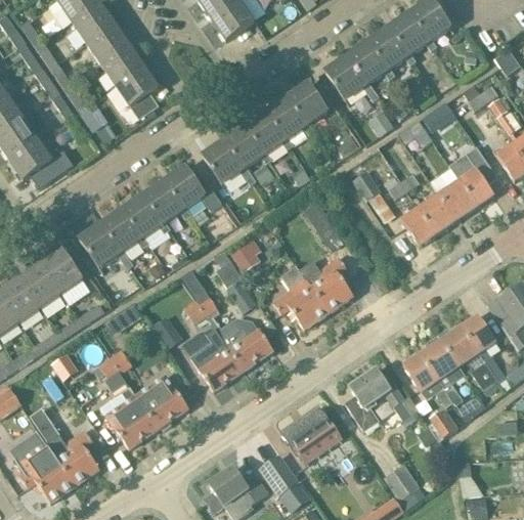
[(58,0),(57,1),(72,23),(100,3),(98,0),(58,0)]
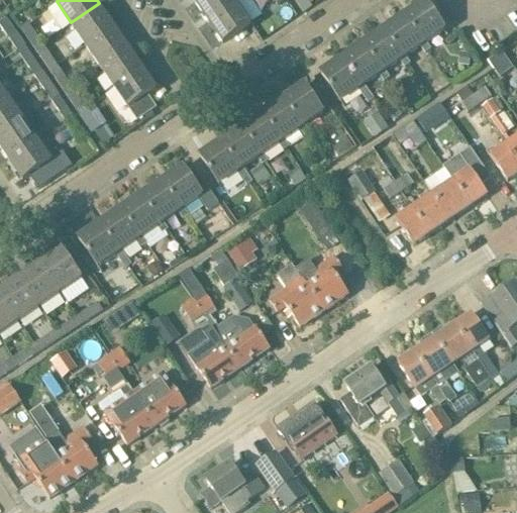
[(195,0),(208,19),(236,0),(195,0)]
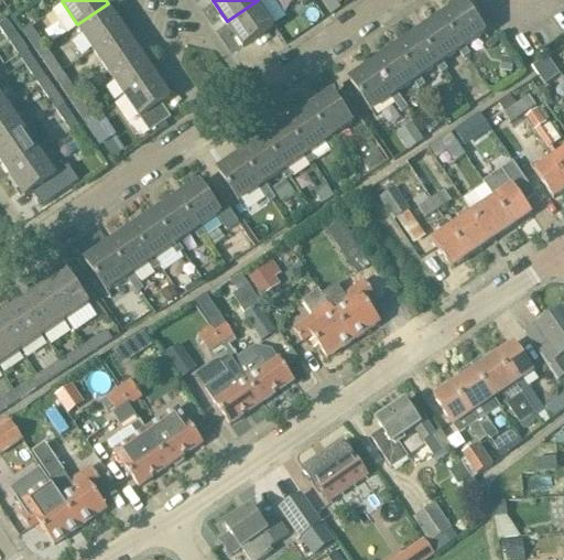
[(258,0),(227,21),(242,43),(273,22),(258,0)]
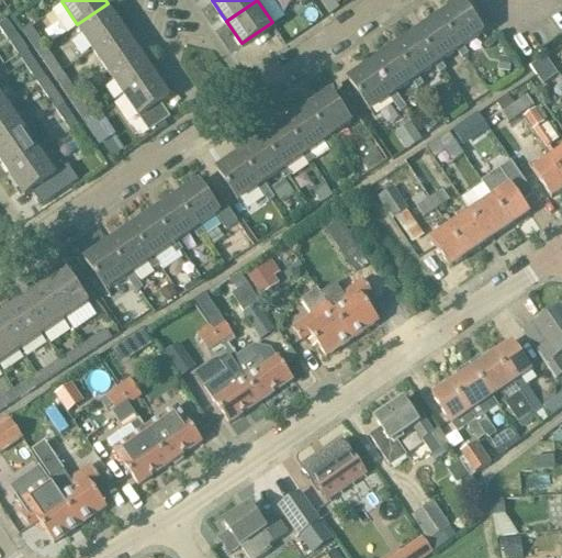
[(459,0),(436,15),(457,46),(462,55),(468,51),(462,43),(482,29),(462,0),(459,0)]
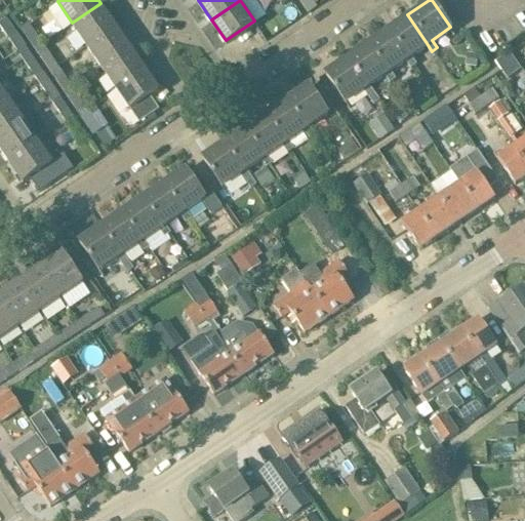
[(101,3),(72,23),(86,43),(115,24),(101,3)]
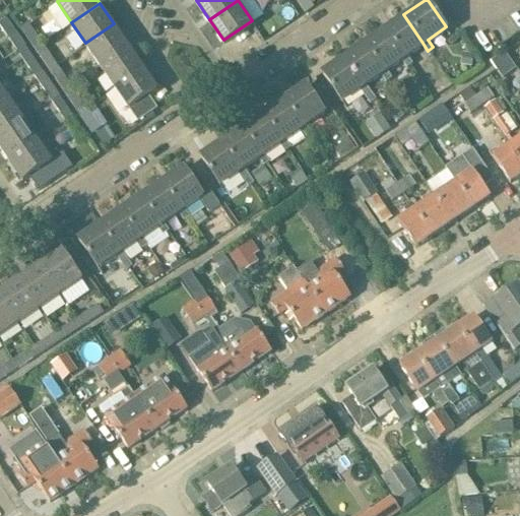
[(423,43),(403,14),(383,29),(402,57),(407,65),(412,61),(407,54),(423,43)]
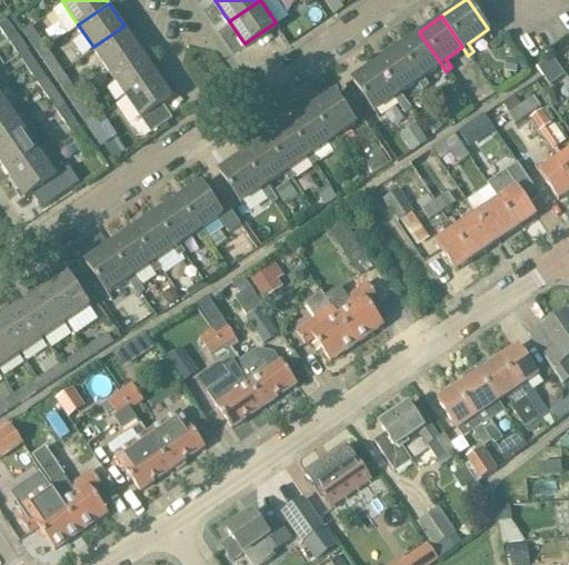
[(32,21),(22,28),(39,51),(48,46),(47,45),(58,37),(49,23),(38,31),(32,21)]
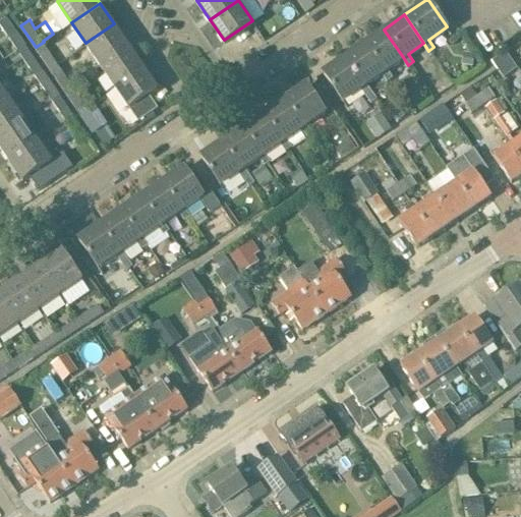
[(114,23),(85,43),(100,64),(128,45),(114,23)]
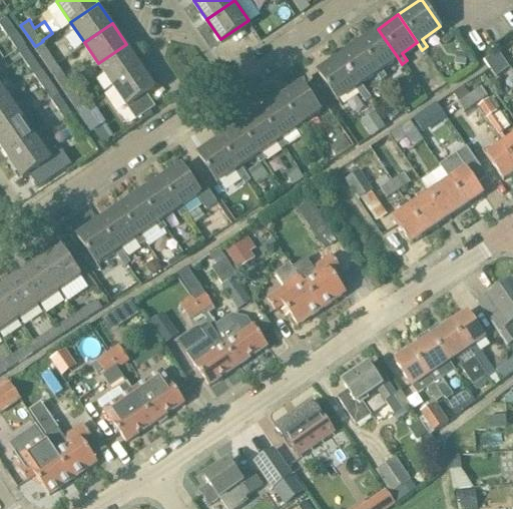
[(16,28),(8,33),(18,48),(23,54),(30,49),(16,28)]
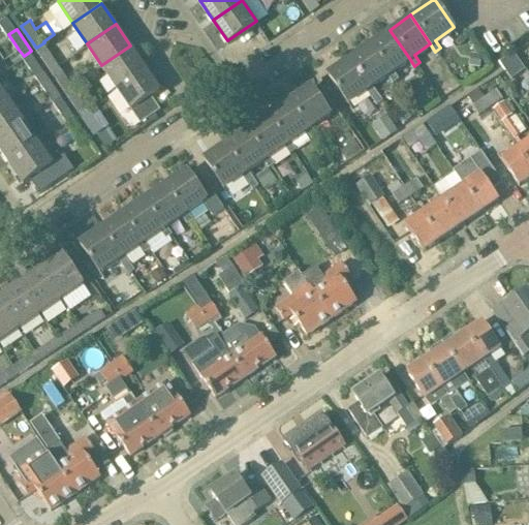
[(409,58),(390,30),(368,44),(387,72),(394,81),(399,76),(393,69),(409,58)]
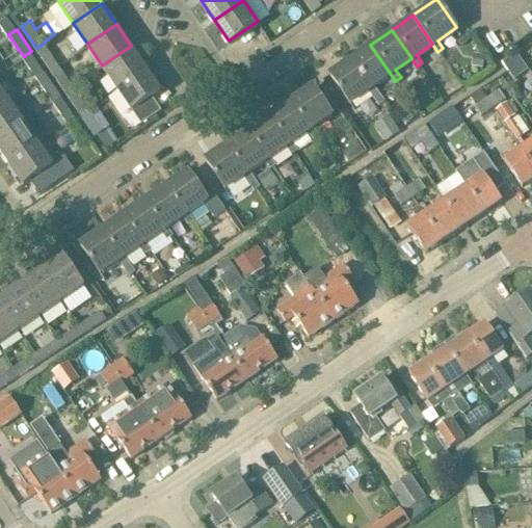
[(45,43),(36,48),(51,70),(59,63),(45,43)]
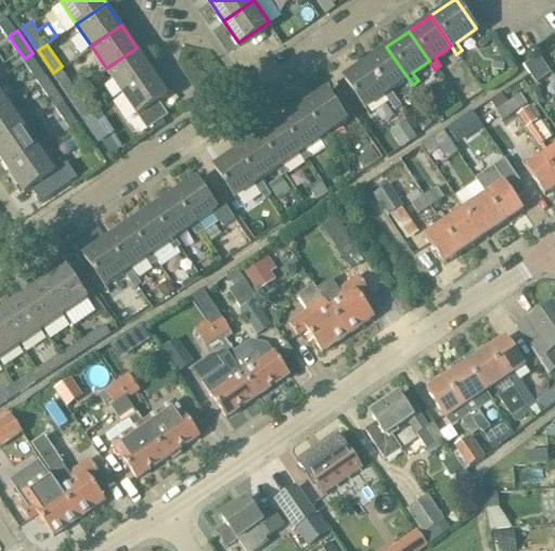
[(407,76),(386,47),(364,62),(385,91),(390,100),(396,95),(390,88),(407,76)]
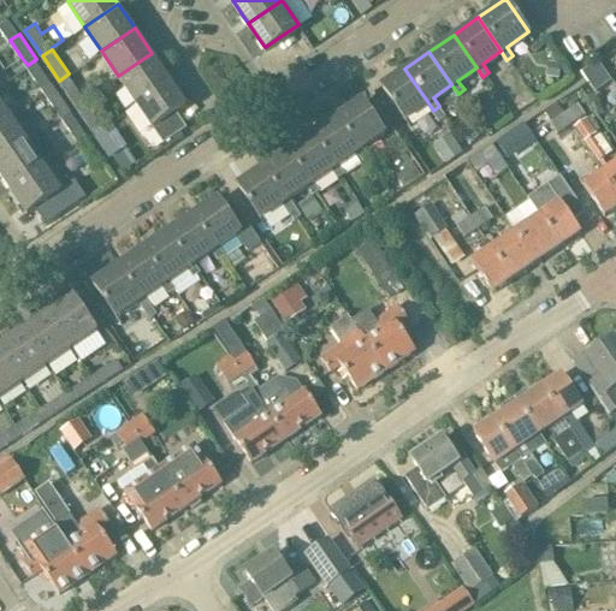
[(152,53),(118,76),(135,101),(169,78),(152,53)]
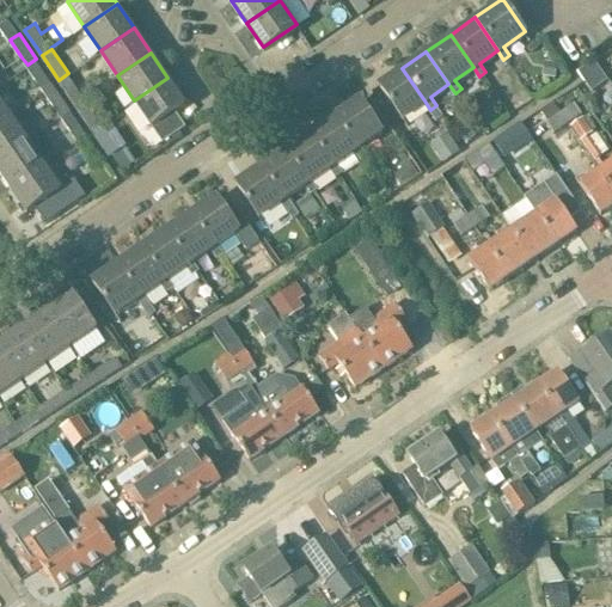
[(544,71),(556,73),(557,60),(545,57),(544,71)]
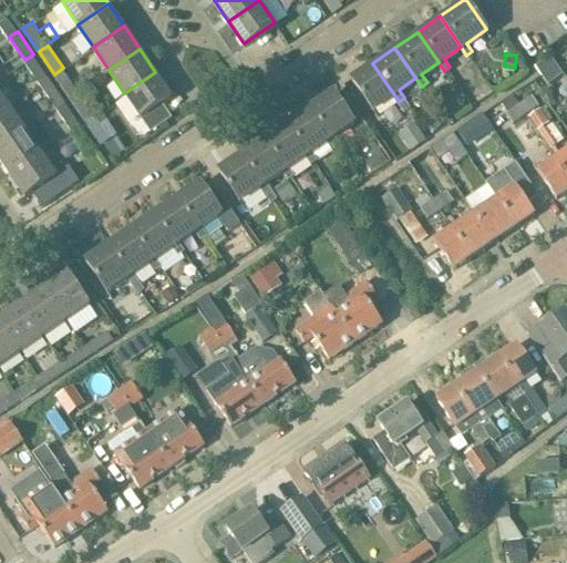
[(33,54),(26,60),(41,83),(49,78),(33,54)]
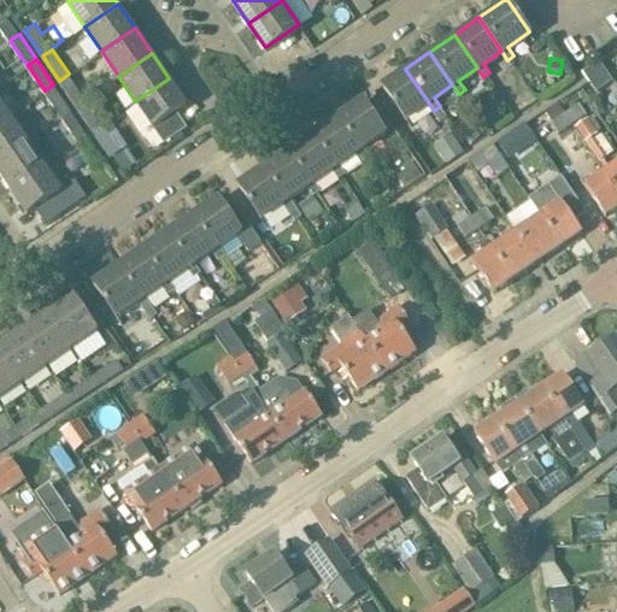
[(599,60),(582,72),(595,92),(612,80),(599,60)]
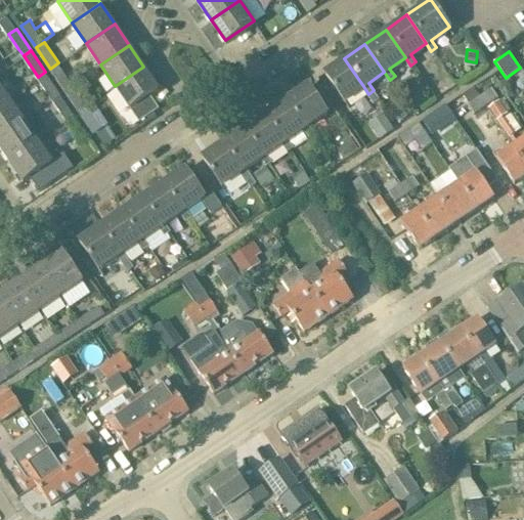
[(363,86),(344,58),(324,72),(344,100),(363,86)]
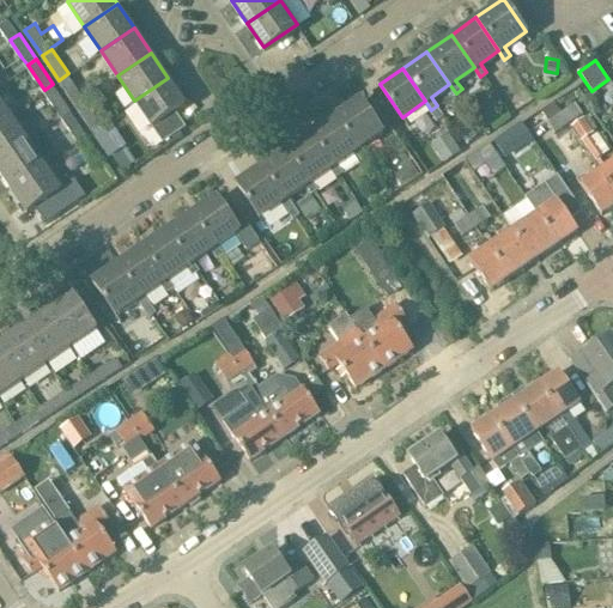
[(68,73),(59,80),(76,104),(85,98),(68,73)]
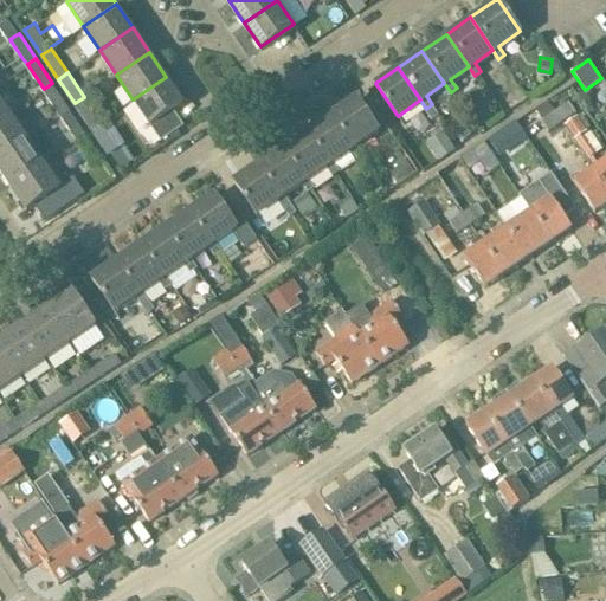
[(166,77),(133,99),(161,140),(184,123),(173,108),(184,102),(166,77)]
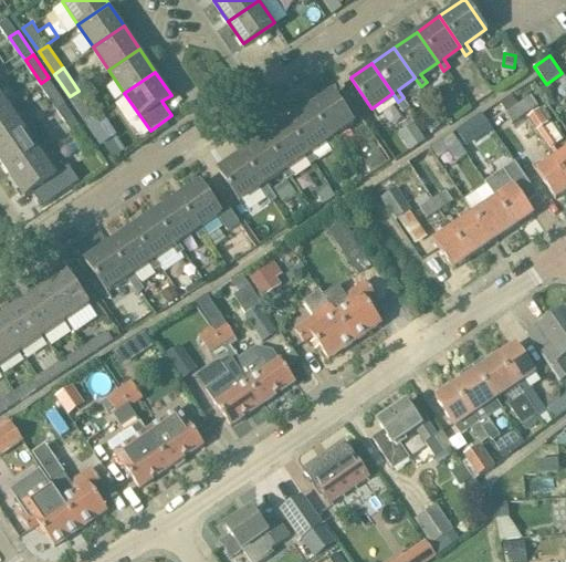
[(49,77),(41,83),(56,106),(64,100),(49,77)]
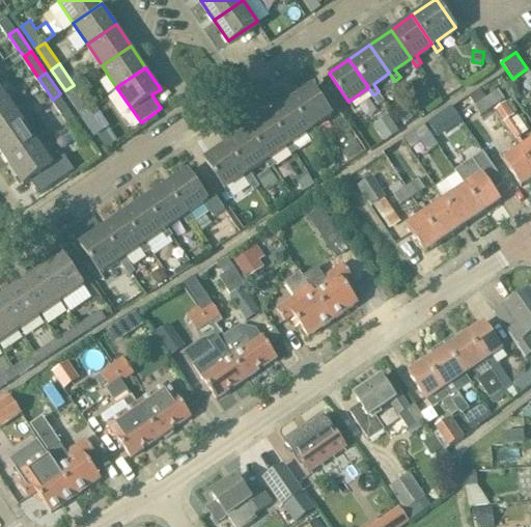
[(332,112),(311,83),(287,101),(307,130),(312,137),(318,134),(312,126),(332,112)]
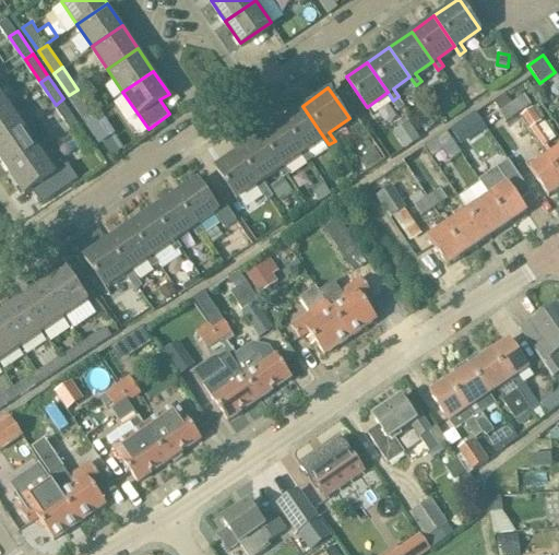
[(78,90),(69,95),(84,118),(93,113),(78,90)]
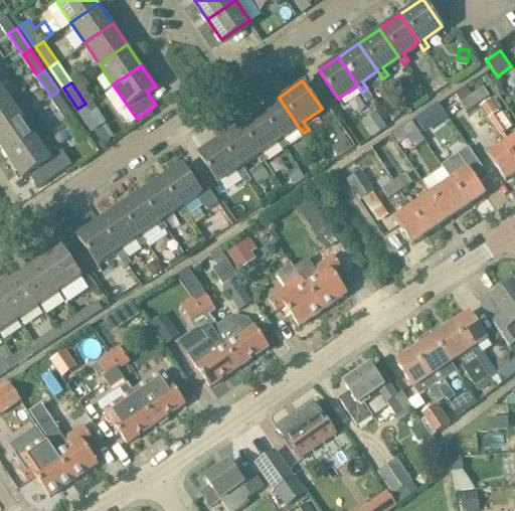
[(484,83),(472,92),(479,102),(490,94),(484,83)]
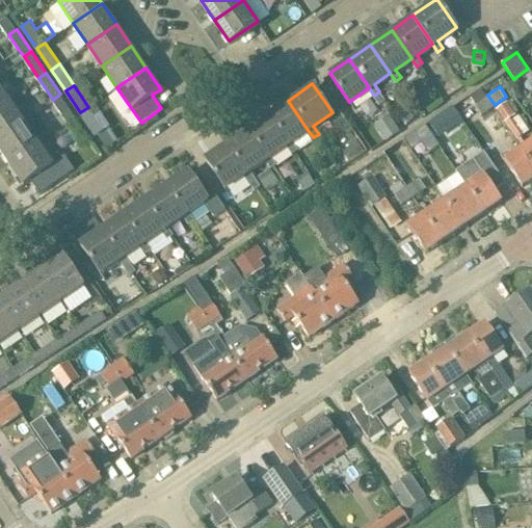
[(384,99),(379,91),(374,96),(379,103),(381,102),(384,99)]
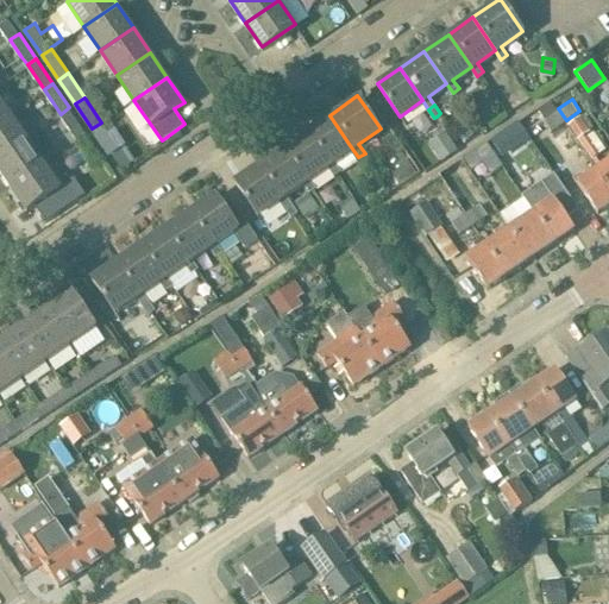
[(69,107),(61,114),(77,138),(86,132),(69,107)]
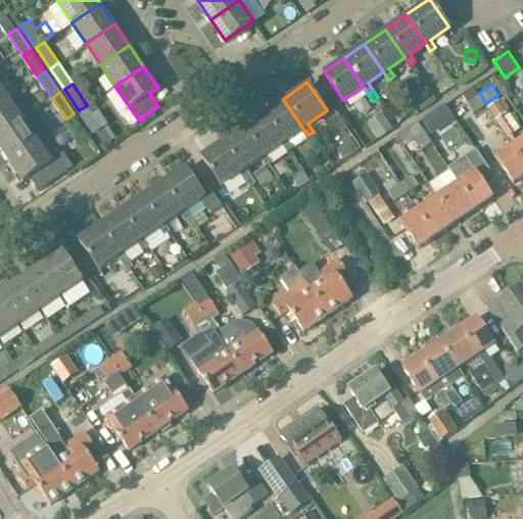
[(486,103),(479,93),(467,101),(474,111),(486,103)]
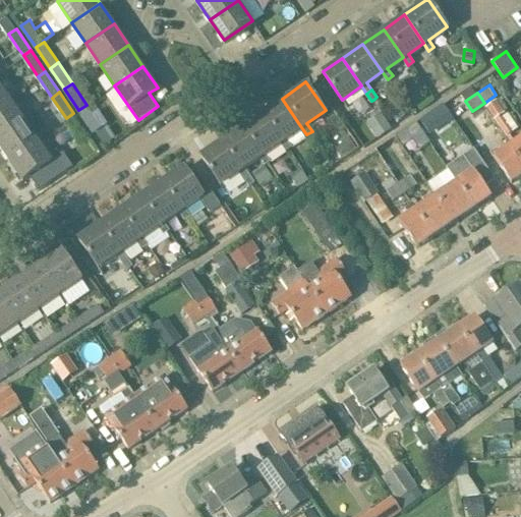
[(8,97),(0,102),(0,132),(22,117),(8,97)]
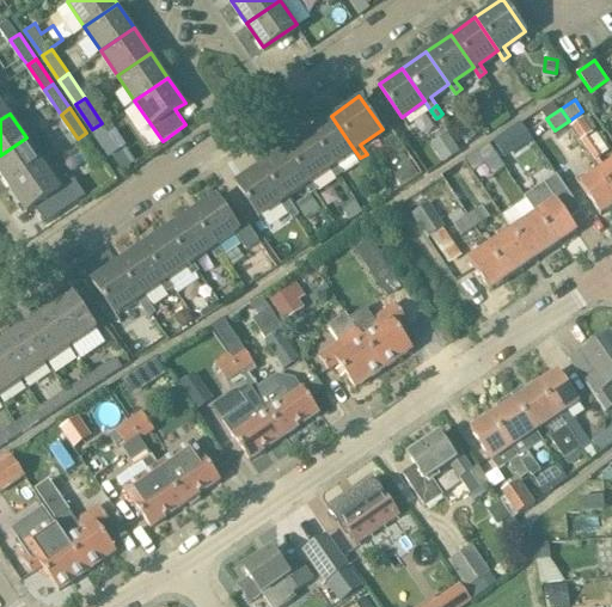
[(354,149),(331,116),(307,133),(330,166),(336,175),(342,171),(336,161),(354,149)]
